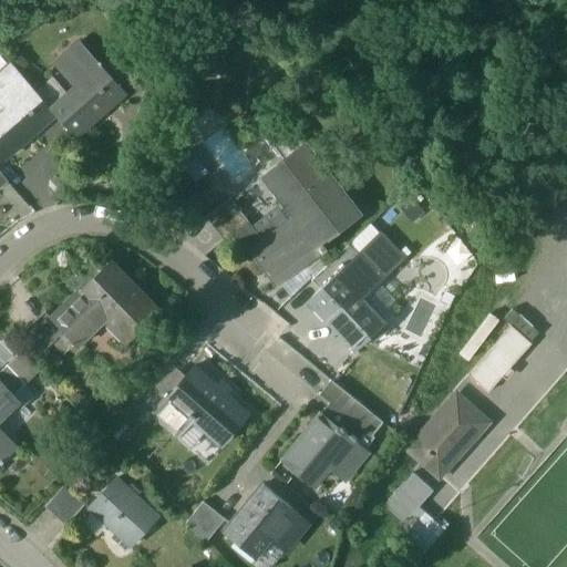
[(100,65),(80,42),(60,60),(81,83),(50,110),(52,113),(74,137),(75,138),(106,111),(104,107),(123,91),(117,85),(100,65)]
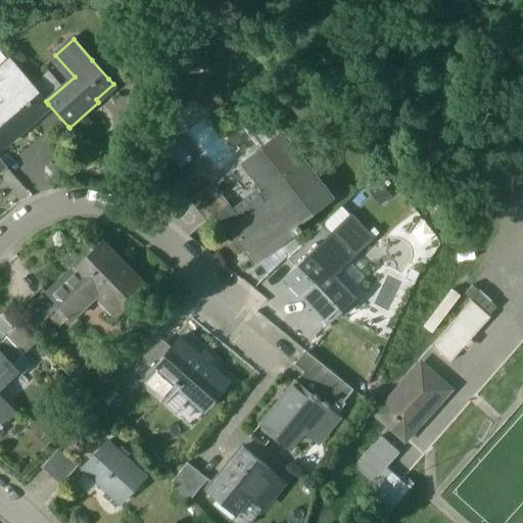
[(117,70),(102,52),(92,60),(108,79),(117,70)]
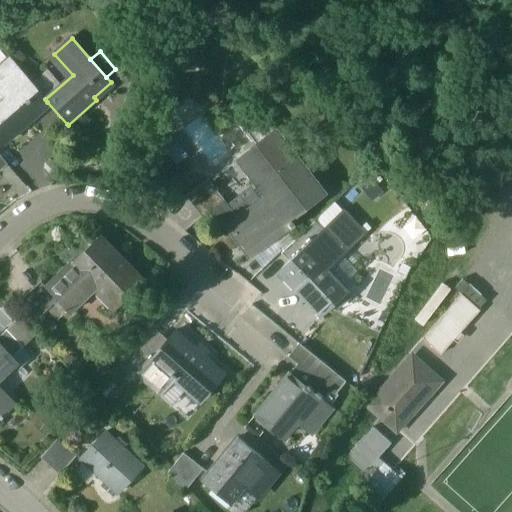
[(45,99),(9,58),(0,65),(0,82),(9,94),(0,101),(0,138),(5,144),(33,119),(31,116),(47,102),(45,99)]
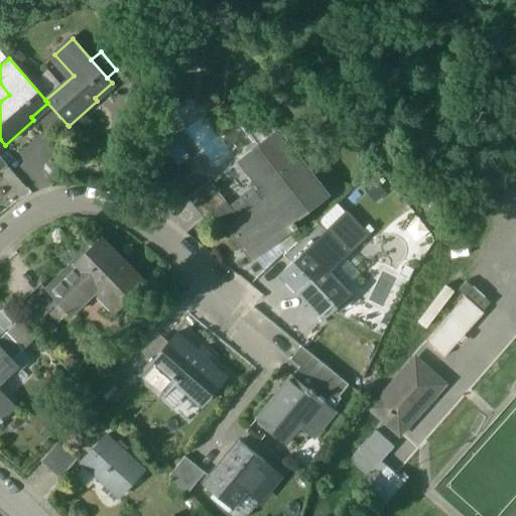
[(241,102),(228,112),(253,144),(255,142),(242,126),(253,118),(241,102)]
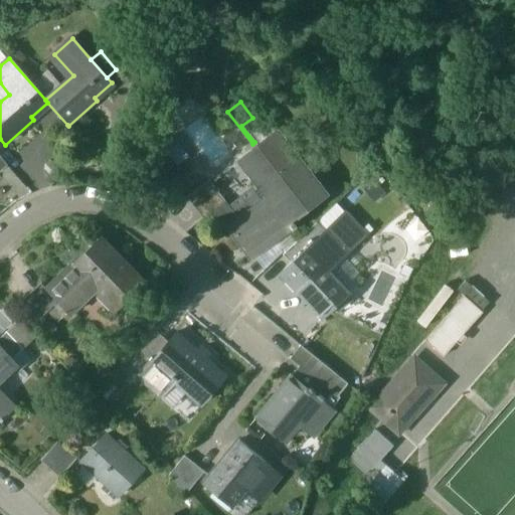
[(252,118),(241,126),(254,142),(256,145),(277,130),(262,111),(252,118)]
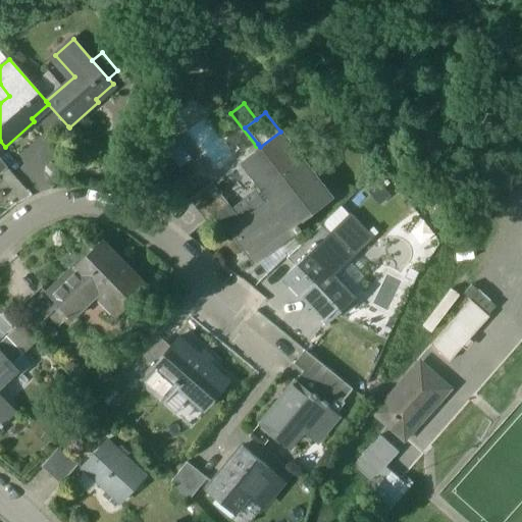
[(278,206),(312,181),(317,177),(281,132),(280,132),(260,147),(260,148),(263,152),(244,167),(260,189),(263,187),(278,206)]
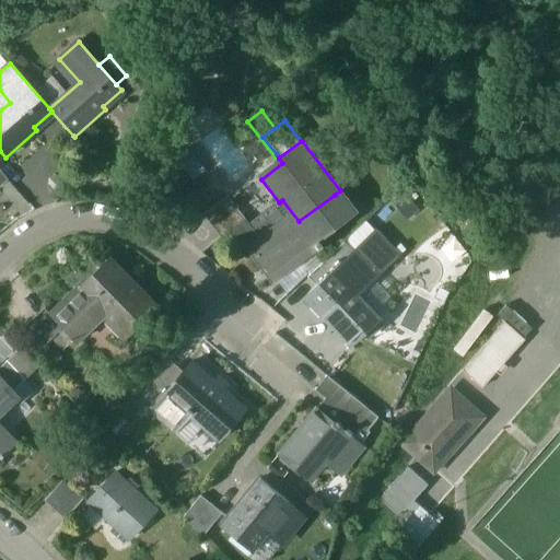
[(335,195),(299,221),(278,237),(270,228),(243,248),(257,268),(263,264),(276,281),(322,246),(318,242),(351,217),(335,195)]
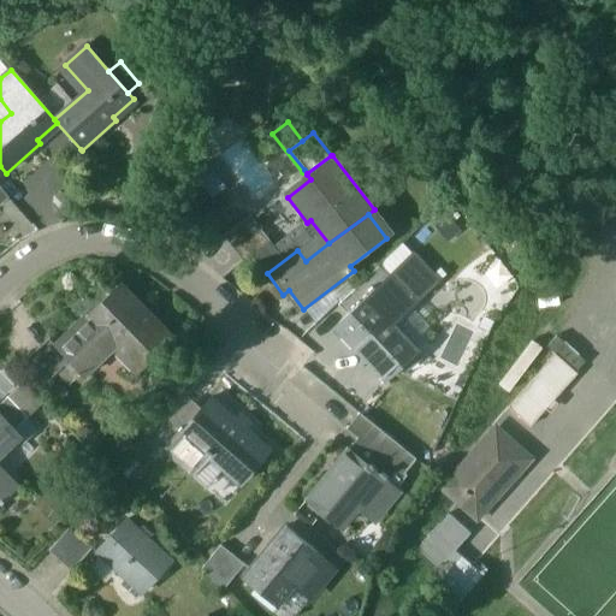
[(250,217),(224,237),(243,261),(268,241),(250,217)]
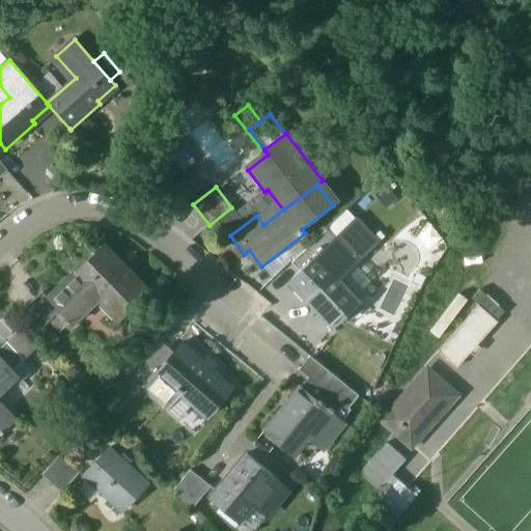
[(355,220),(336,238),(352,254),(370,236),(355,220)]
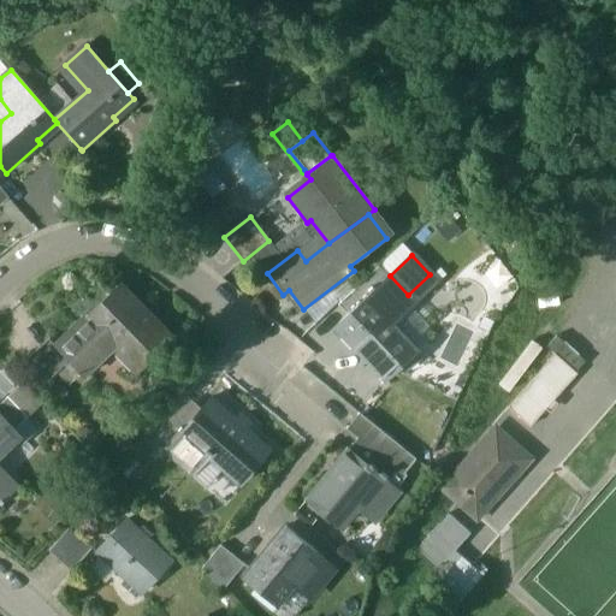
[(379,266),(337,304),(348,315),(389,277),(379,266)]
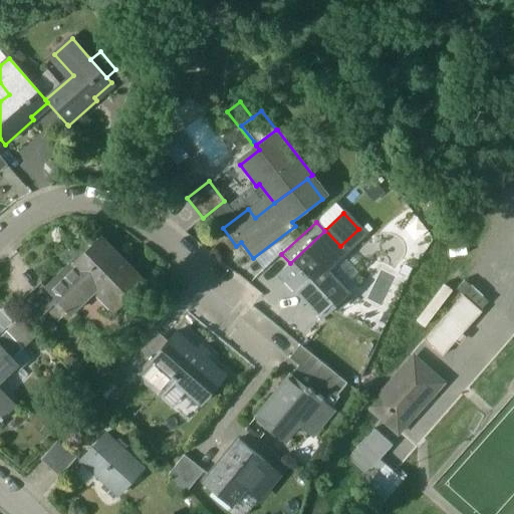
[(290,263),(282,270),(298,287),(295,289),(321,317),(346,293),(322,267),(342,248),(340,246),(325,230),(324,231),(290,263)]
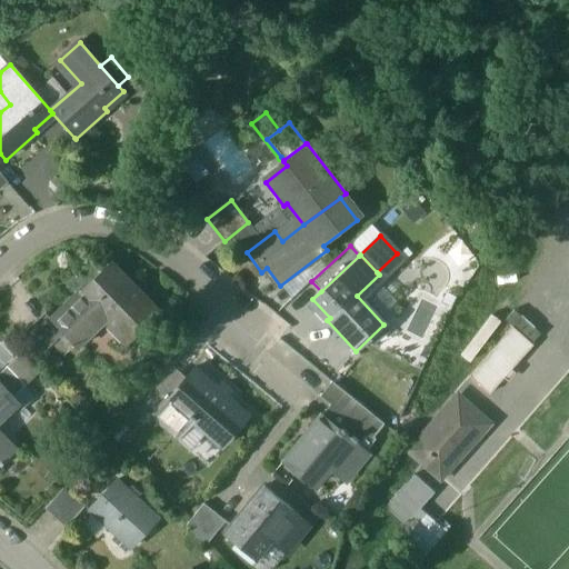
[(156,313),(111,267),(102,276),(147,322),(156,313)]
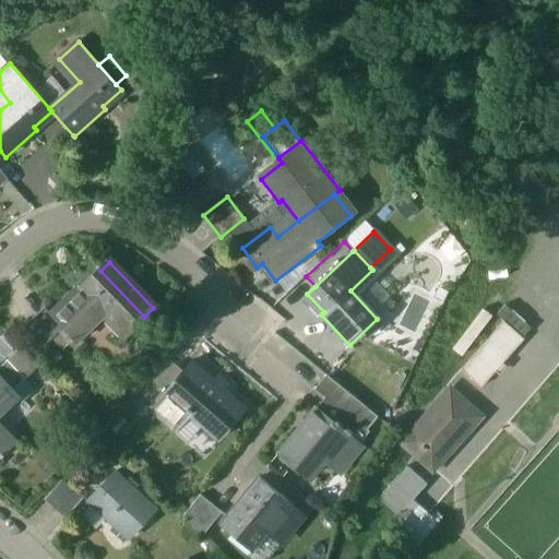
[(50,312),(49,313),(62,328),(76,342),(104,314),(125,335),(144,317),(100,271),(82,288),(79,285),(50,312)]
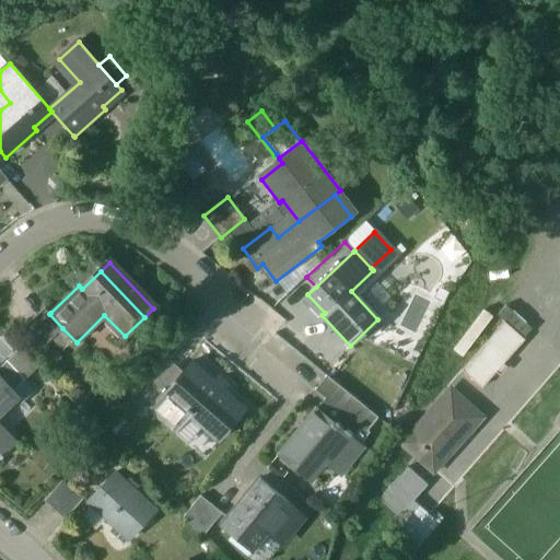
[(45,307),(22,329),(42,349),(62,328),(49,314),(50,313),(45,307)]
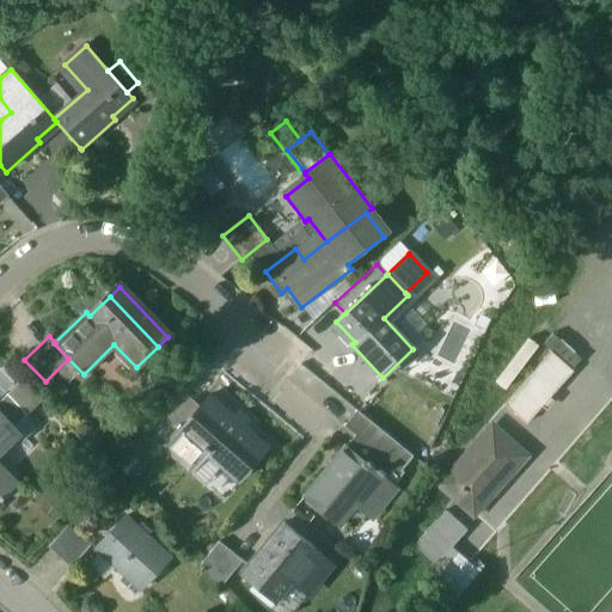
[(551,353),(505,405),(526,424),(573,372),(551,353)]
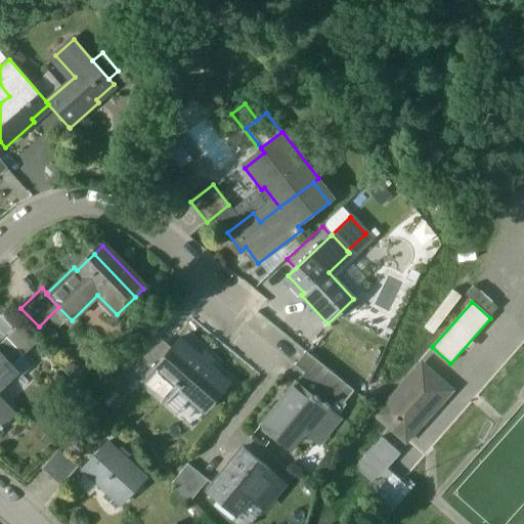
[(158,337),(127,370),(141,382),(171,348),(158,337)]
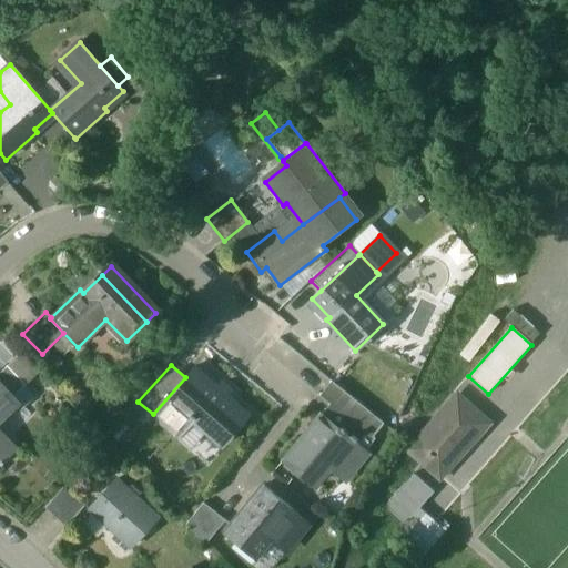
[(8,366),(0,373),(0,382),(13,396),(26,385),(8,366)]
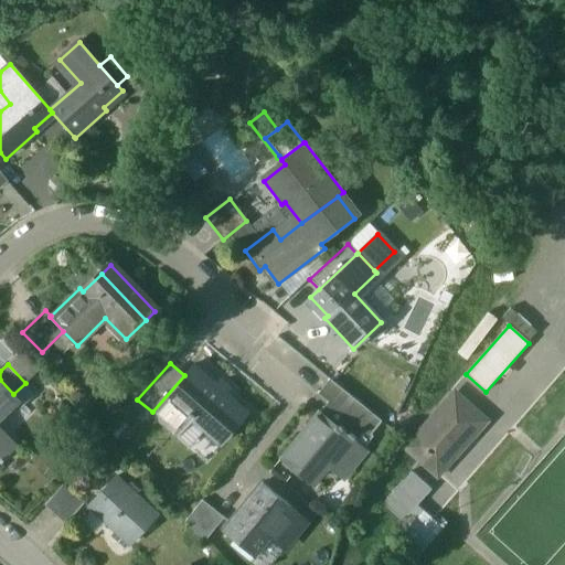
[(245,414),(192,366),(184,375),(152,412),(176,434),(190,417),(220,444),(245,414)]
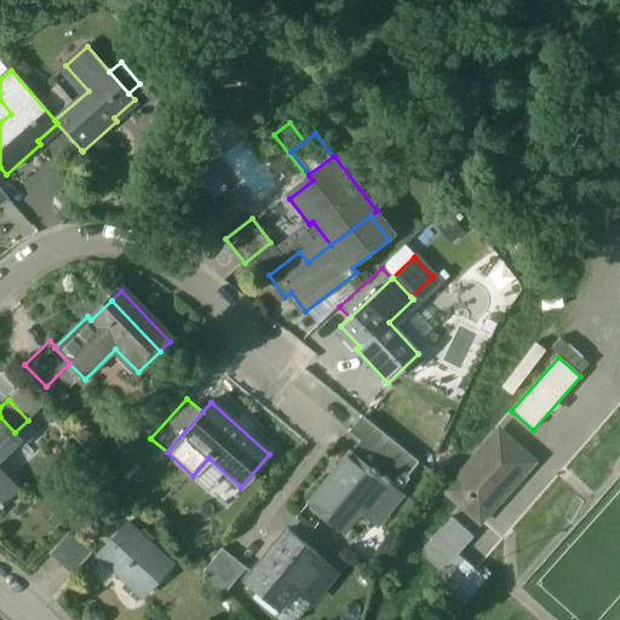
[(0,504),(12,493),(0,480),(0,458),(21,440),(15,432),(0,417),(0,504)]
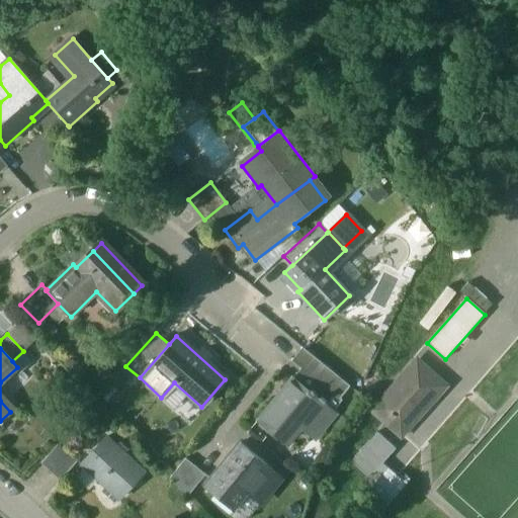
[(416,364),(372,414),(401,438),(444,389),(416,364)]
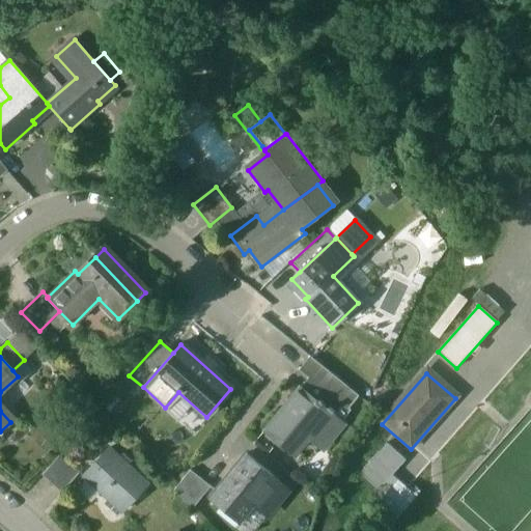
[(350,410),(309,376),(301,387),(341,420),(350,410)]
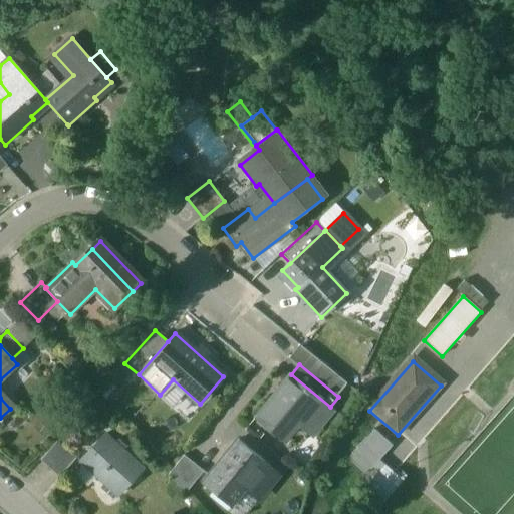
[(330,407),(291,374),(289,376),(291,377),(276,395),(275,394),(255,418),(283,441),(300,419),(314,430),(332,408),(330,407)]
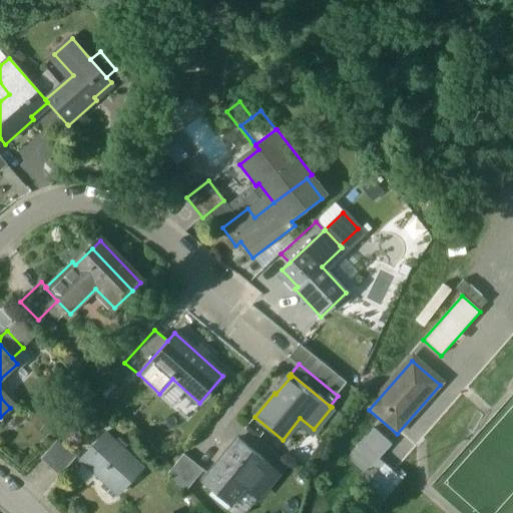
[(373,429),(348,459),(366,475),(391,445),(373,429)]
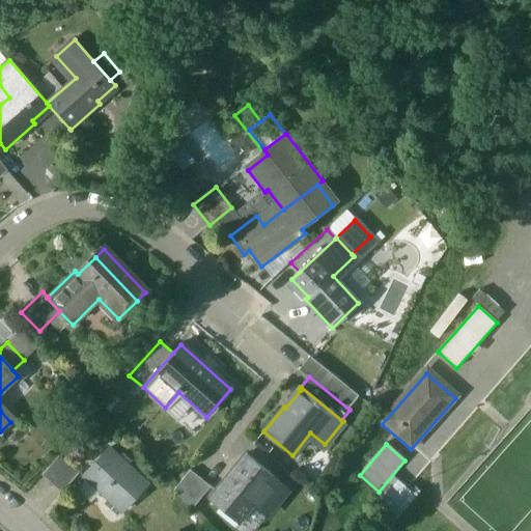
[(147,485),(108,449),(83,476),(122,512),(147,485)]
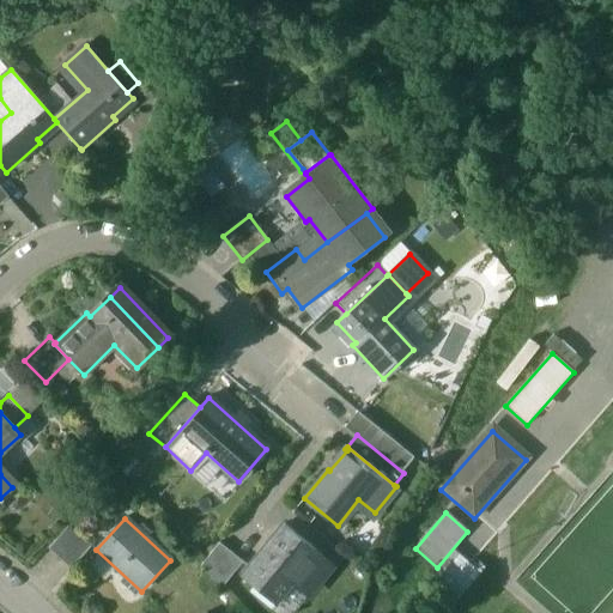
[(68,525),(48,547),(71,569),(91,546),(68,525)]
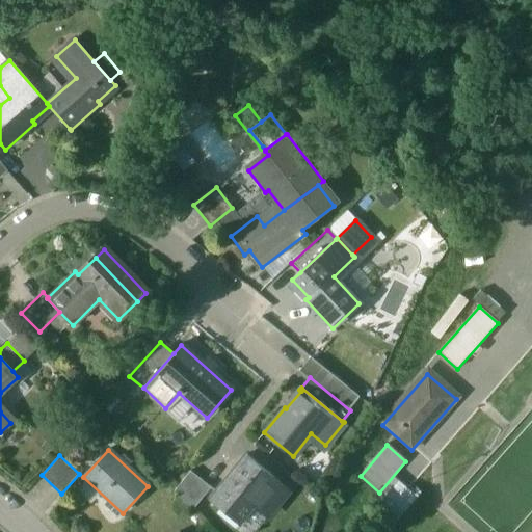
[(290,490),(247,456),(232,476),(231,475),(210,500),(239,524),(257,501),(271,513),(290,490)]
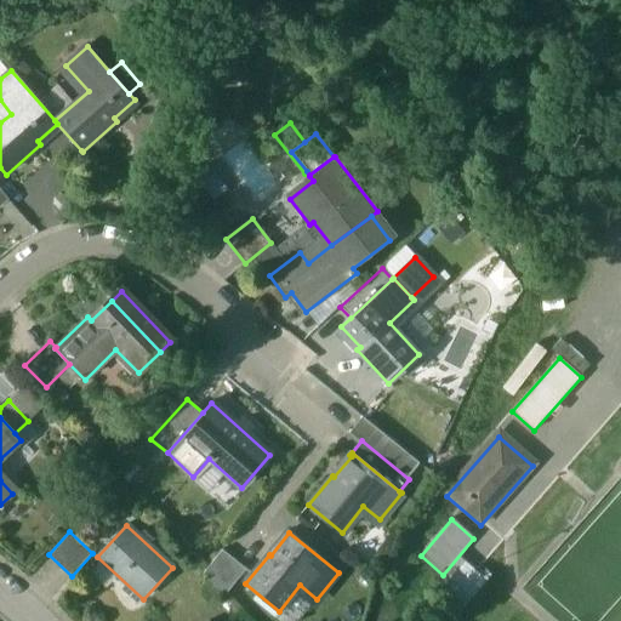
[(222,550),(203,574),(223,596),(245,568),(222,550)]
